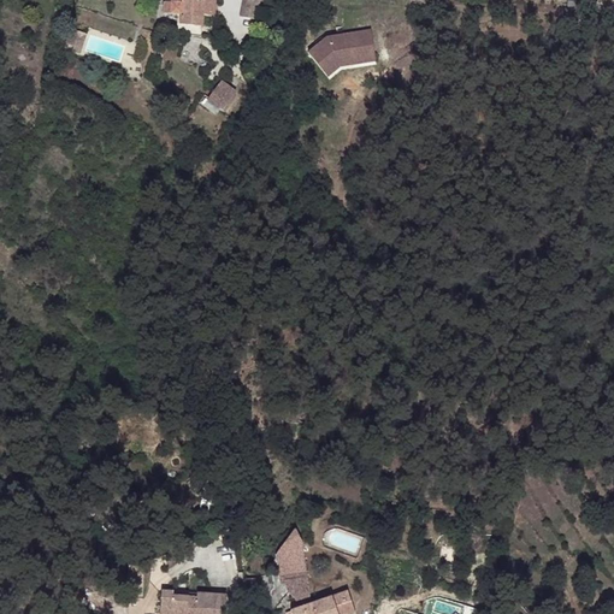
[(176,15),(177,23),(200,25),(201,13),(212,15),(213,0),(178,0),(163,0),(161,0),(161,11),(172,15),(176,15)]
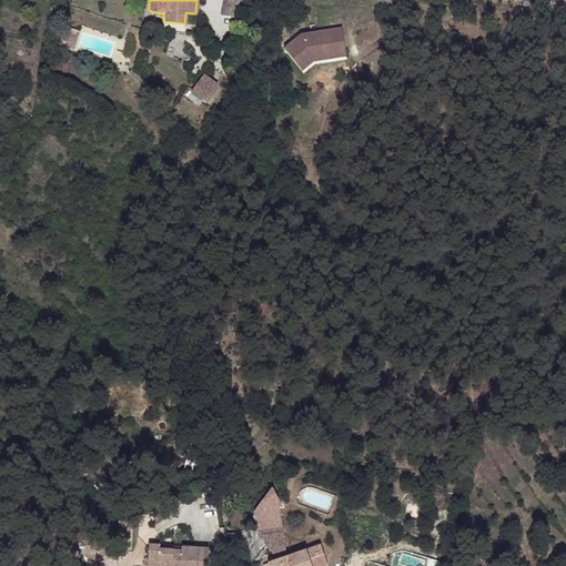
[(223,0),(220,14),(234,17),(239,0),(223,0)]
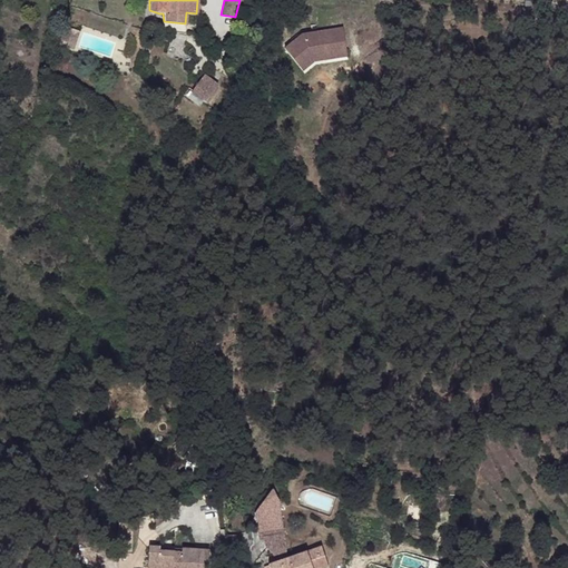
[(183,32),(185,23),(164,21),(159,21),(159,30),(183,32)]
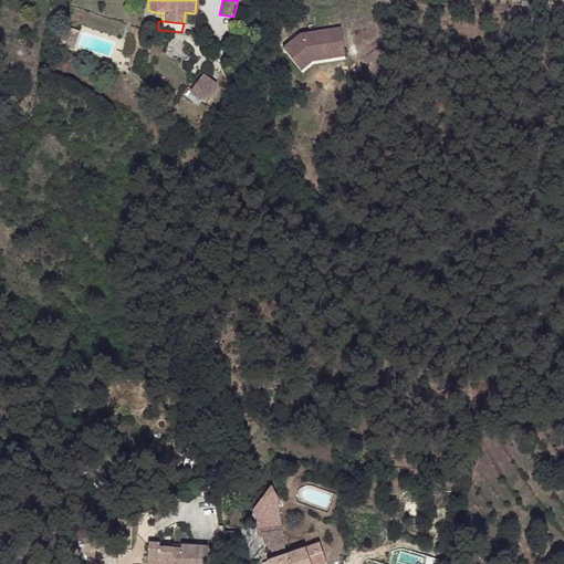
[(346,51),(340,23),(300,32),(283,48),(300,65),(311,53),(310,51),(322,49),(324,56),(346,51)]
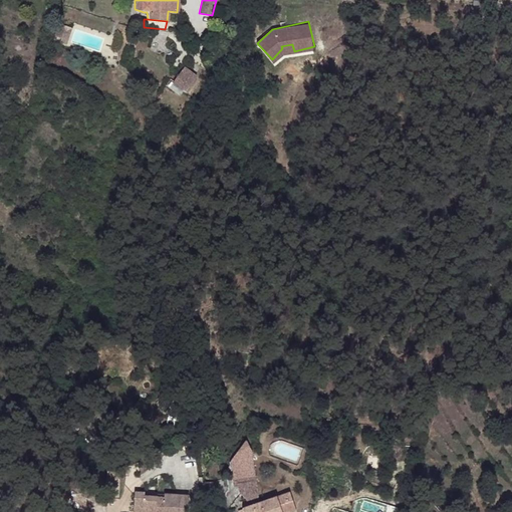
[(61,35),(63,26),(56,24),(53,33),(61,35)]
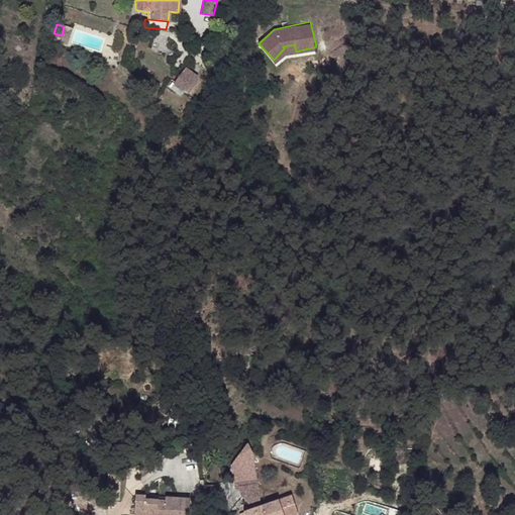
[(284,48),(274,60),(277,63),(287,54),(296,52),(294,44),(283,46),(284,48)]
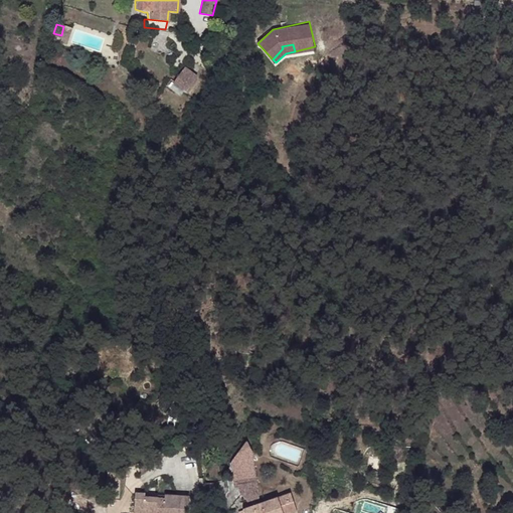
[(182,68),(170,82),(183,92),(194,77),(182,68)]
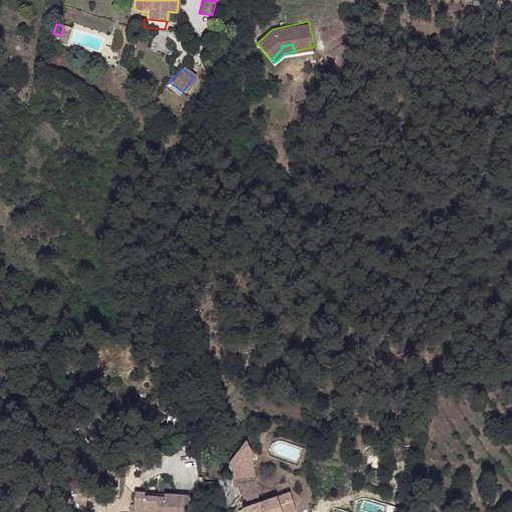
[(249,448),(249,446),(242,441),(230,460),(229,459),(221,470),(230,477),(238,466),(237,465),(249,448)]
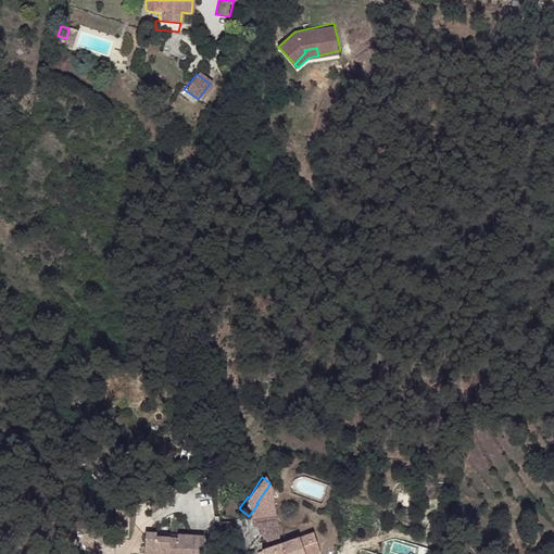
[(280,542),(276,516),(272,498),(265,499),(265,504),(261,505),(262,510),(255,511),(257,523),(265,548),(280,542)]
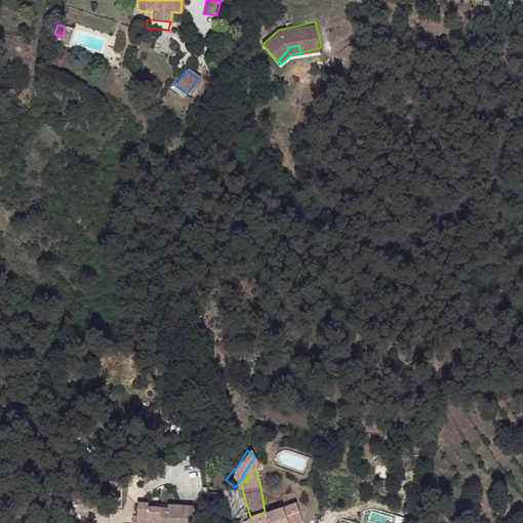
[(282,507),(285,518),(294,514),(292,510),(297,508),(295,501),(282,507)]
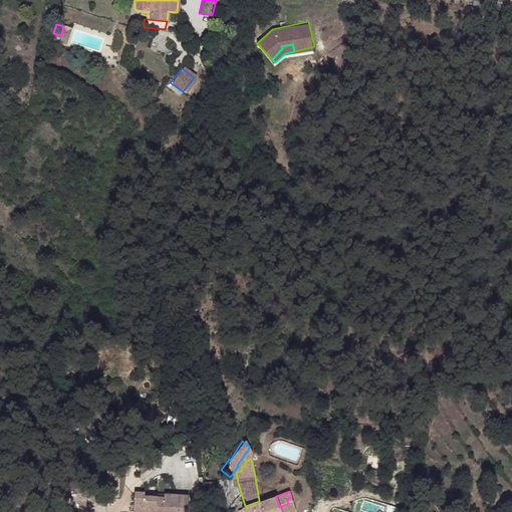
[(185,511),(186,494),(132,492),(132,511),(140,511),(154,511),(155,511),(161,511),(185,511)]
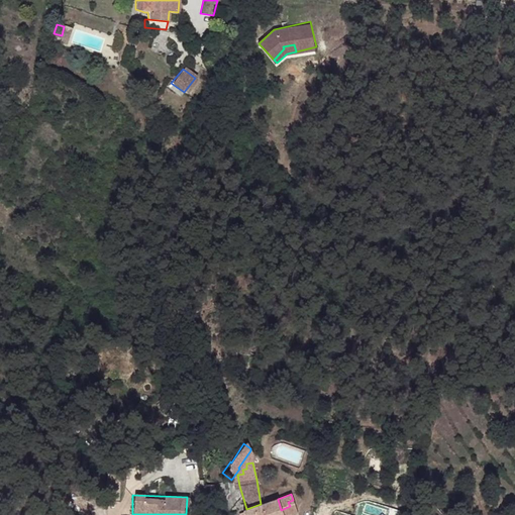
[(283,514),(281,510),(278,499),(261,504),(264,514),(283,514)]
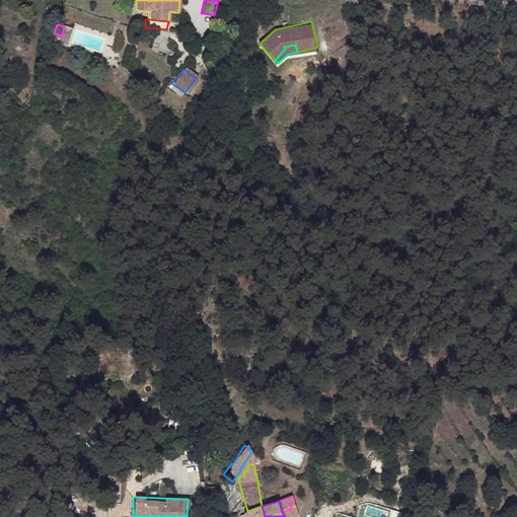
[(290,516),(297,515),(294,502),(289,504),(291,508),(282,512),(284,516),(290,516)]
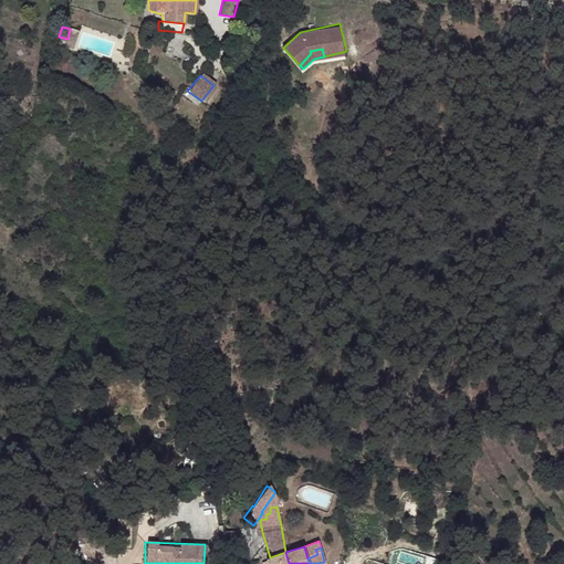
[(289,563),(285,552),(270,557),(265,559),(268,563),(289,563)]
